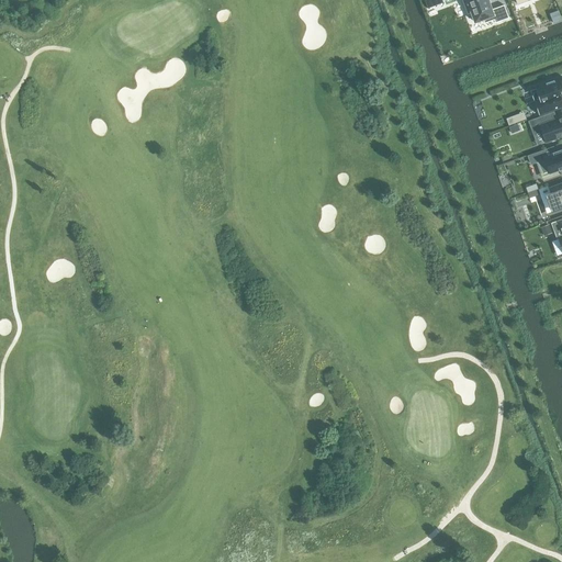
[(493,0),(461,0),(472,27),(479,25),(480,29),(492,24),(493,27),(514,20),(506,0),(502,0),(494,3),(493,0)]
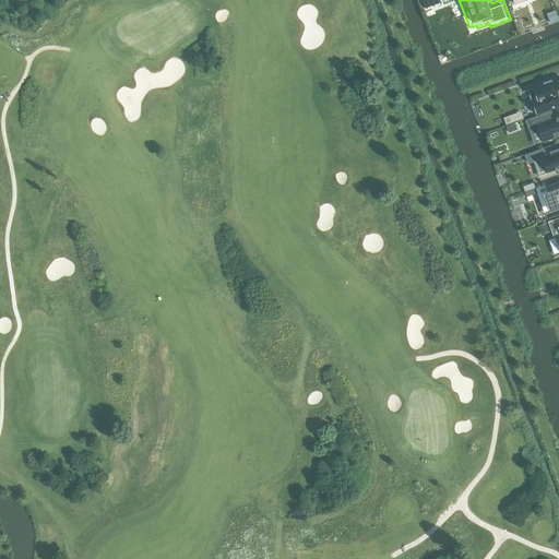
[(536,115),(558,106),(558,100),(558,97),(558,96),(558,75),(558,76),(531,86),(532,88),(527,91),(536,115)]
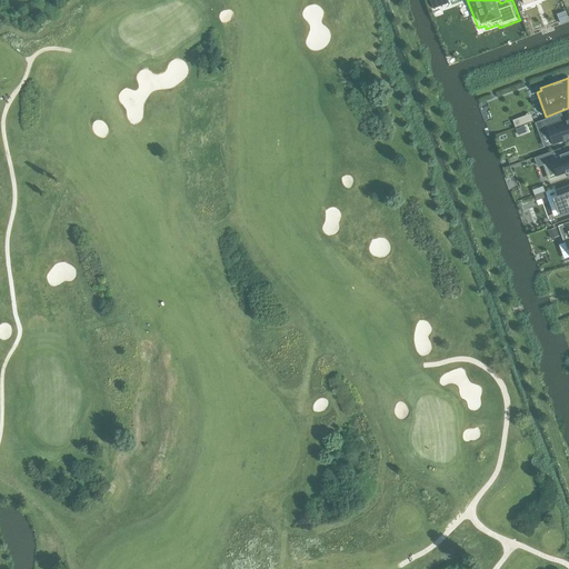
[(530,113),(512,120),(515,127),(533,120),(530,113)]
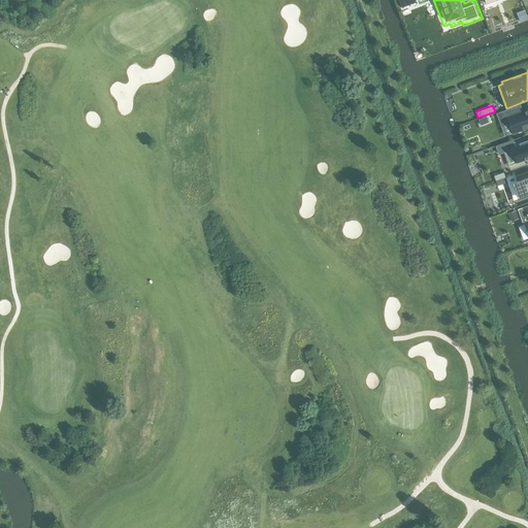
[(520,105),(496,113),(500,124),(507,122),(512,134),(527,128),(527,108),(522,110),(520,105)]
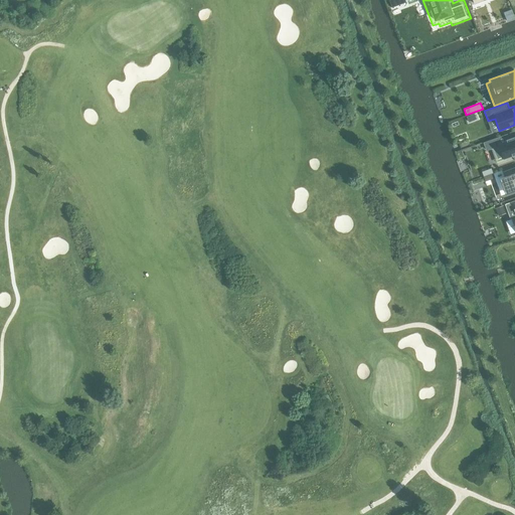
[(467,116),(469,122),(476,120),(474,114),(467,116)]
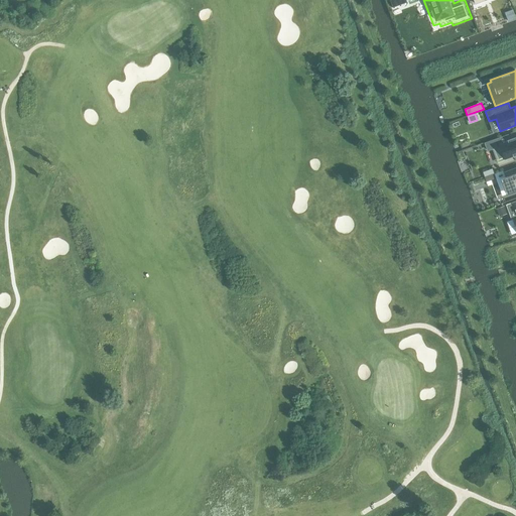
[(509,140),(507,135),(485,143),(488,149),(500,145),(505,157),(513,154),(514,157),(515,155),(515,137),(509,140)]
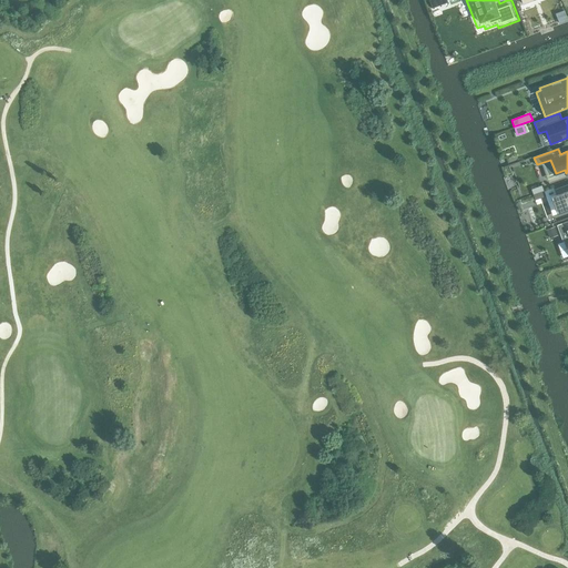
[(556,194),(550,196),(556,213),(567,208),(567,182),(554,188),(556,194)]
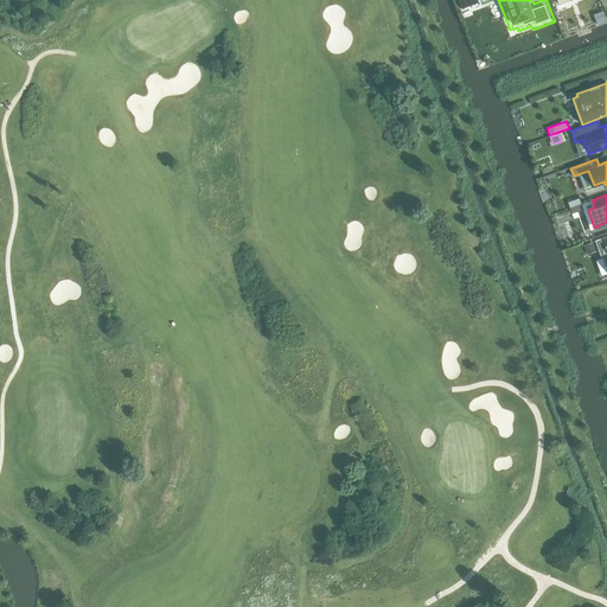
[(606,236),(594,241),(600,257),(601,257),(606,272),(606,236)]
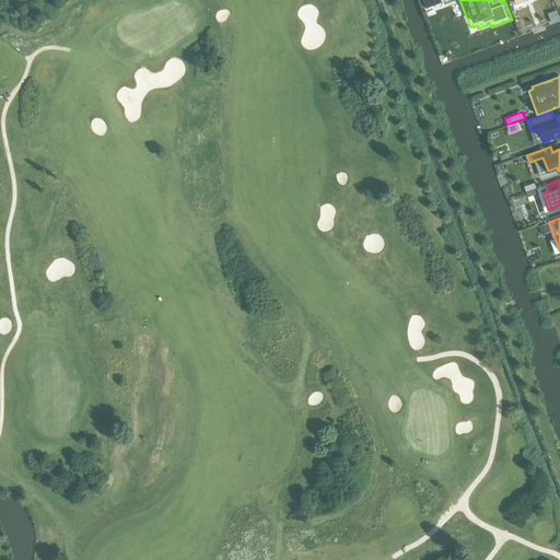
[(547,223),(538,226),(541,235),(549,232),(547,223)]
